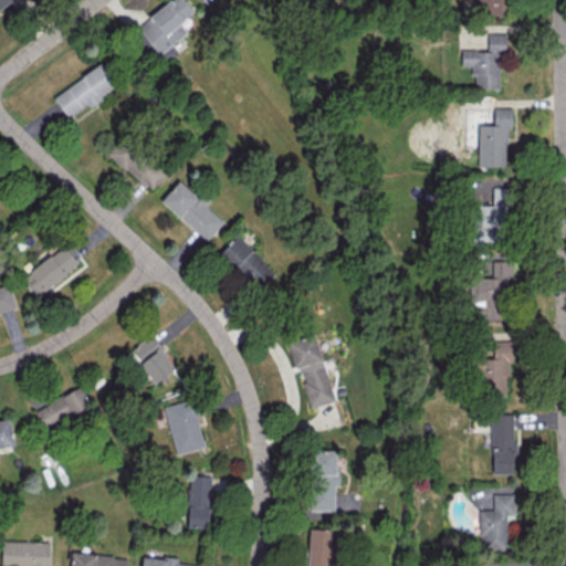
[(194,10),(184,0),(168,0),(137,29),(160,54),(186,31),(178,23),(194,10)]
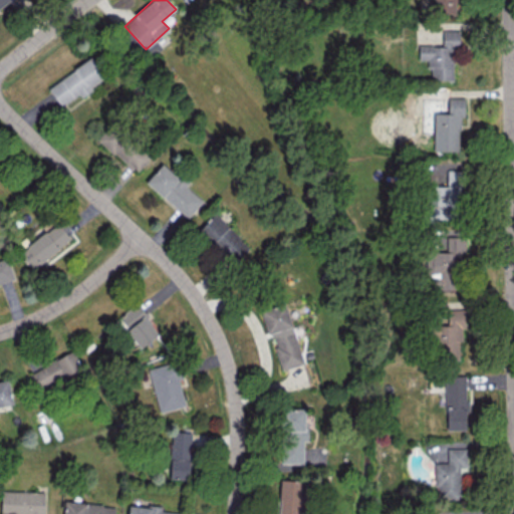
[(420,0),(420,1),(437,1),(437,13),(459,13),(459,0),(420,0)]
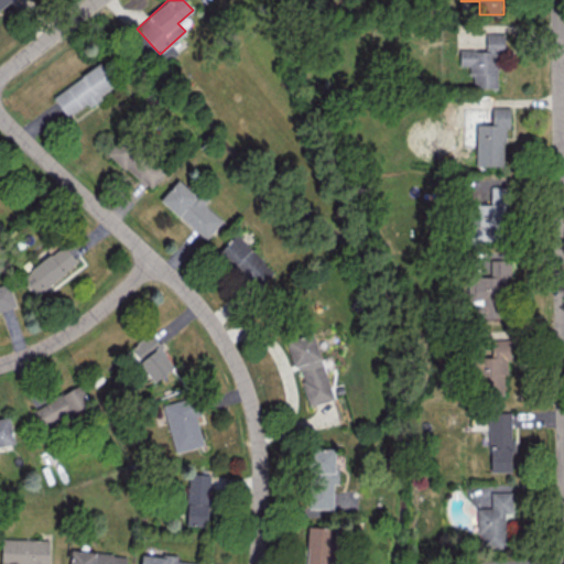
[(499,87),(500,33),(485,33),(485,51),(459,50),(458,65),(468,65),(468,74),(473,74),(473,87),(499,87)]
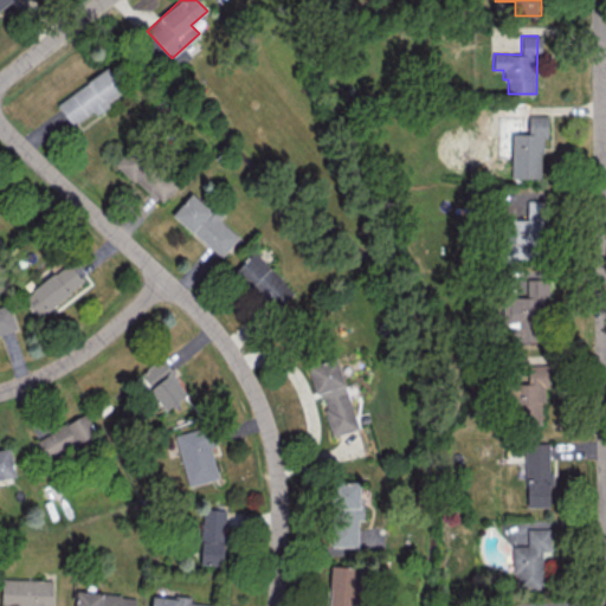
[(56,103),(71,126),(94,110),(95,113),(123,94),(108,69),(56,103)]
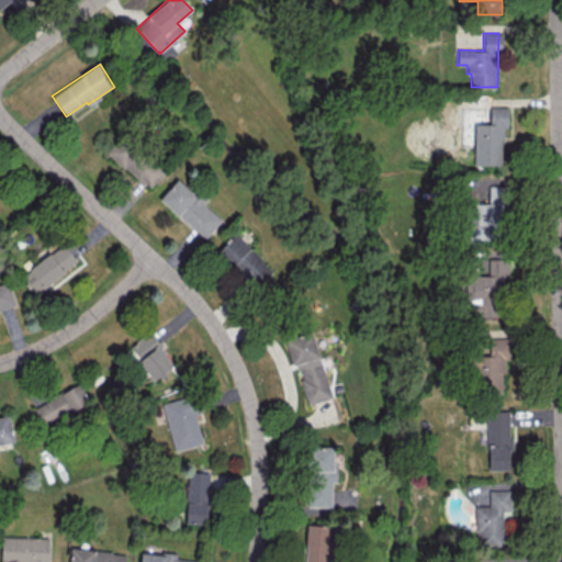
[(474,123),(474,164),(504,165),(504,107),(490,107),(490,124),(474,123)]
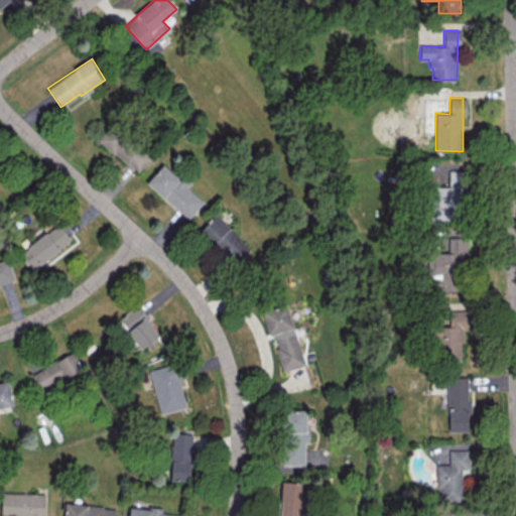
[(97,139),(138,173),(152,156),(112,122),(97,139)]
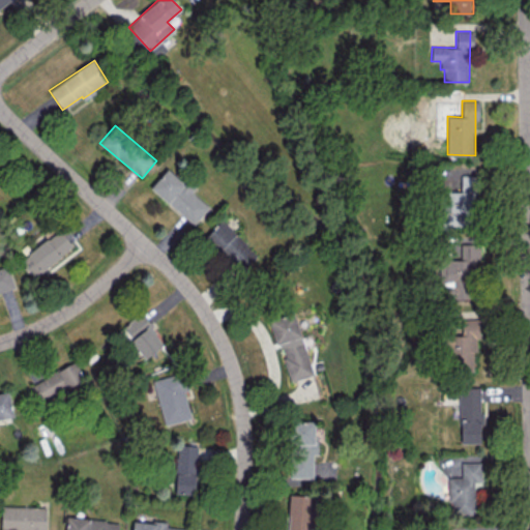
[(150,187),(194,225),(208,207),(192,193),(194,190),(168,168),(150,187)]
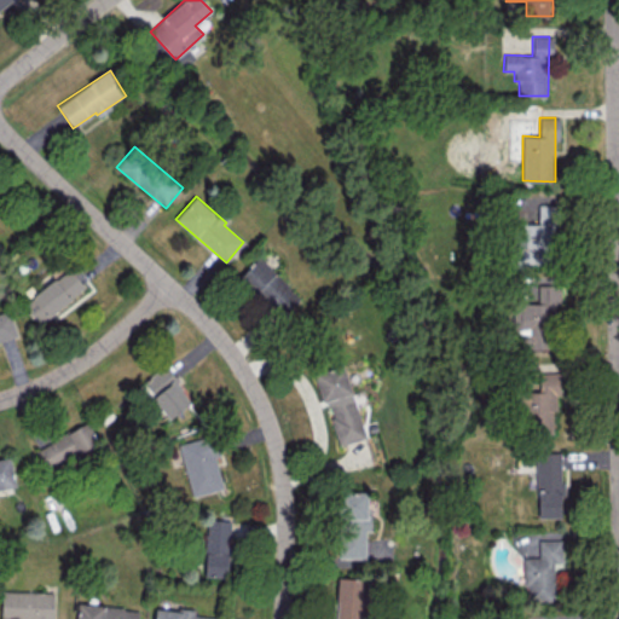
[(554,204),(538,204),(538,224),(515,224),(515,266),(554,266),(554,204)]
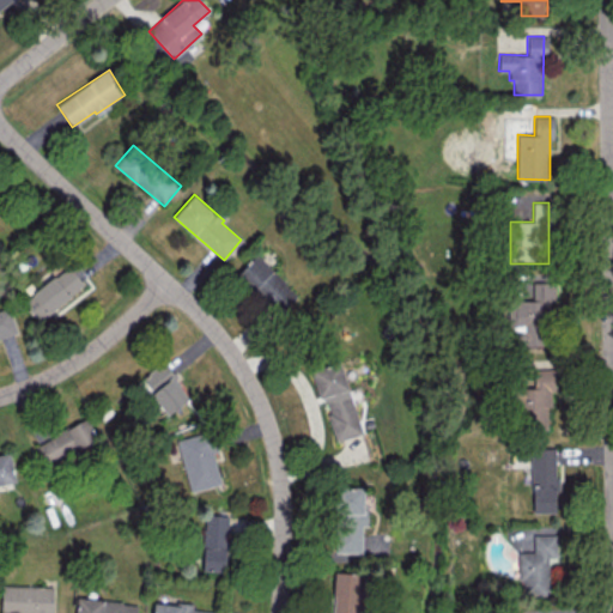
[(278,315),(297,295),(255,255),(236,275),(278,315)]
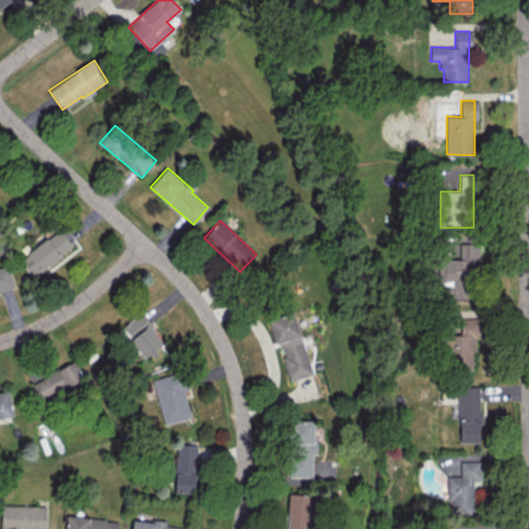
[(20,259),(32,277),(73,246),(60,228),(20,259)]
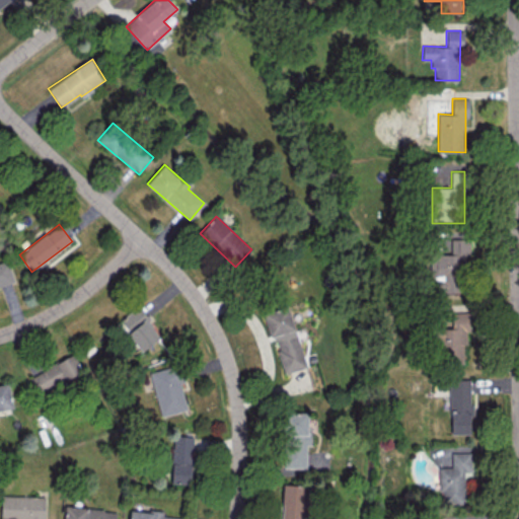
[(429,253),(429,292),(465,292),(465,239),(450,239),(451,253),(429,253)]
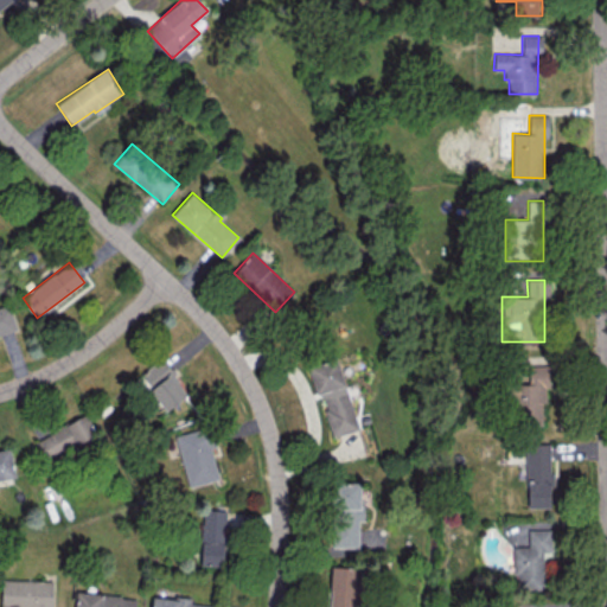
[(0,336),(17,332),(10,305),(0,306),(0,336)]
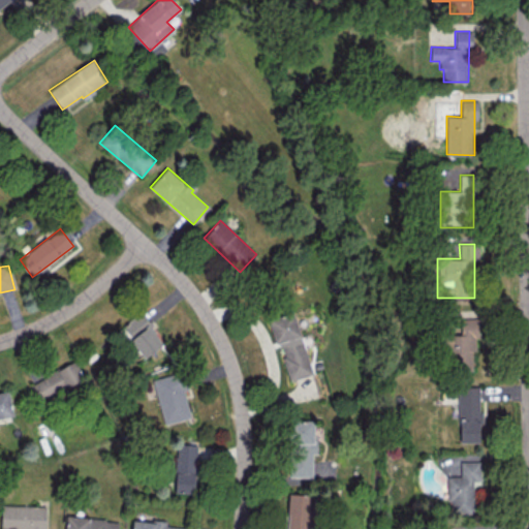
[(287,381),(311,374),(293,311),(271,317),(287,381)]
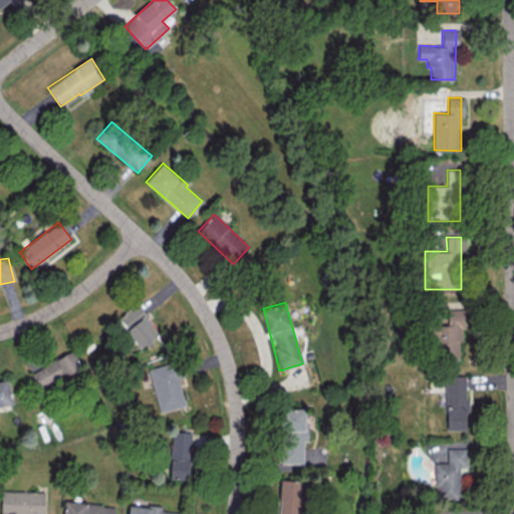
[(462,358),(463,309),(448,309),(448,325),(432,325),(431,358),(462,358)]
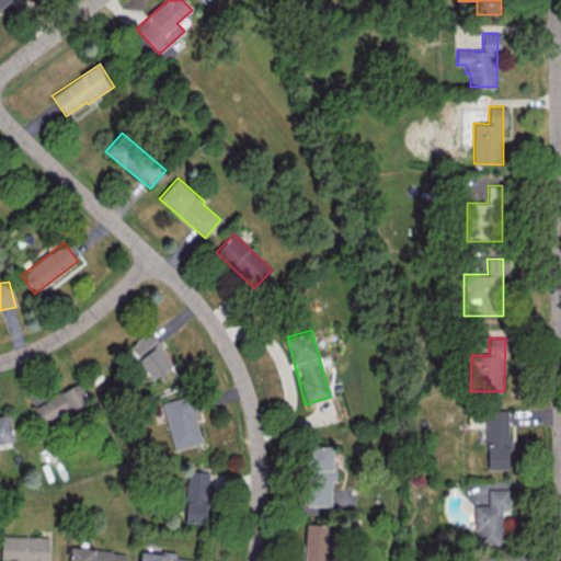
[(172,365),(158,345),(138,359),(152,379),(172,365)]
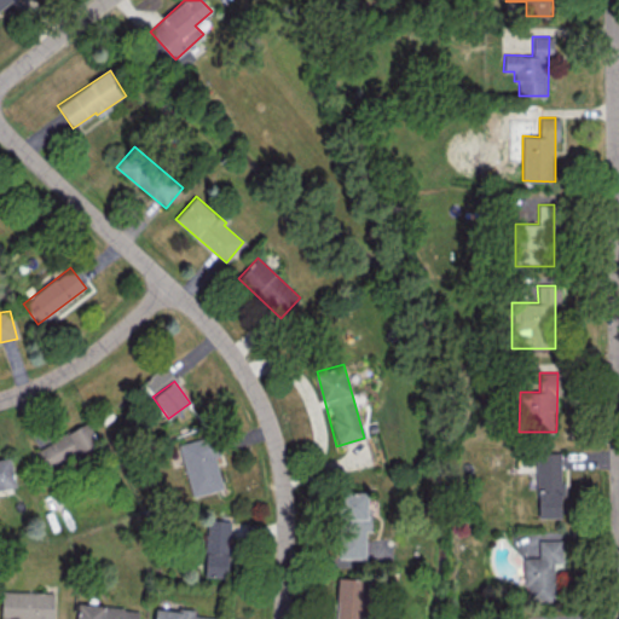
[(38,446),(47,468),(99,444),(88,422),(38,446)]
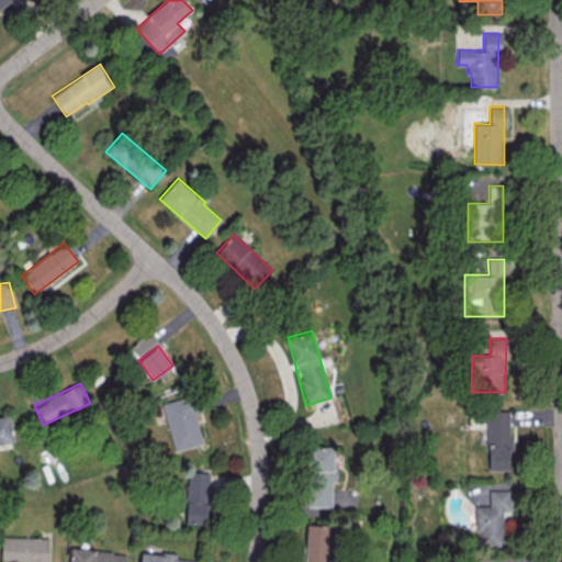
[(175,451),(202,444),(194,415),(198,414),(192,395),(161,403),(175,451)]
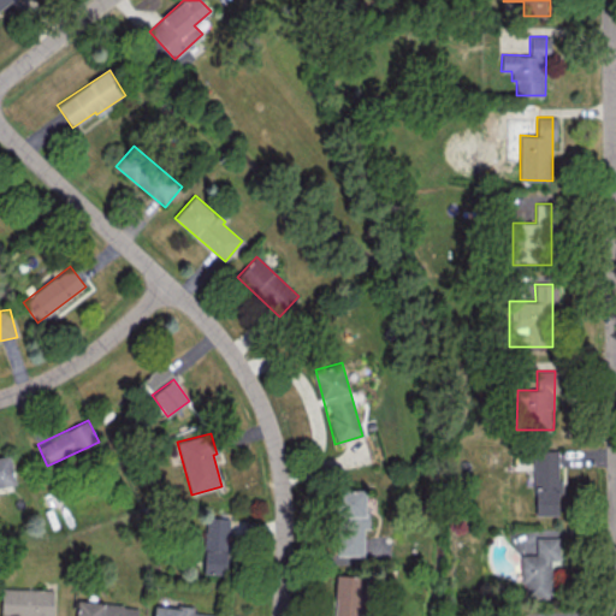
[(557,450),(533,450),(534,515),(558,515),(557,450)]
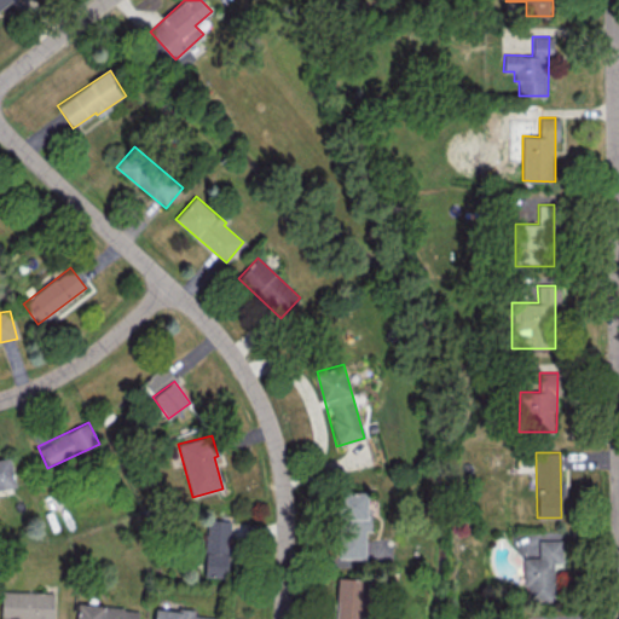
[(0,487),(16,485),(10,457),(0,458),(0,487)]
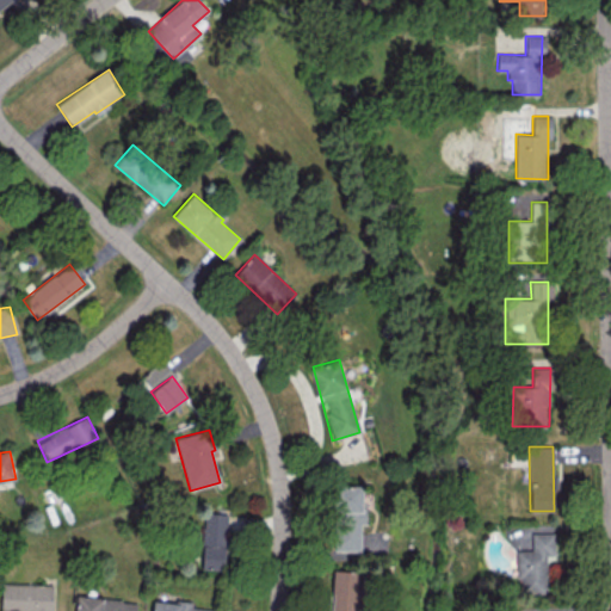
[(360,551),(360,524),(364,524),(364,486),(334,486),(333,550),(360,551)]
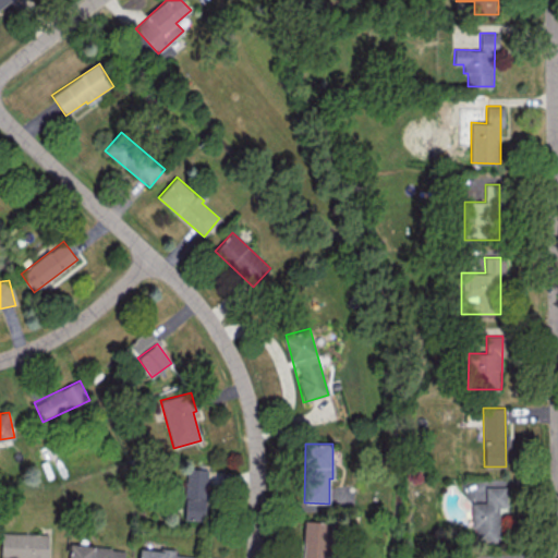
[(184,519),(206,520),(207,469),(185,468),(184,519)]
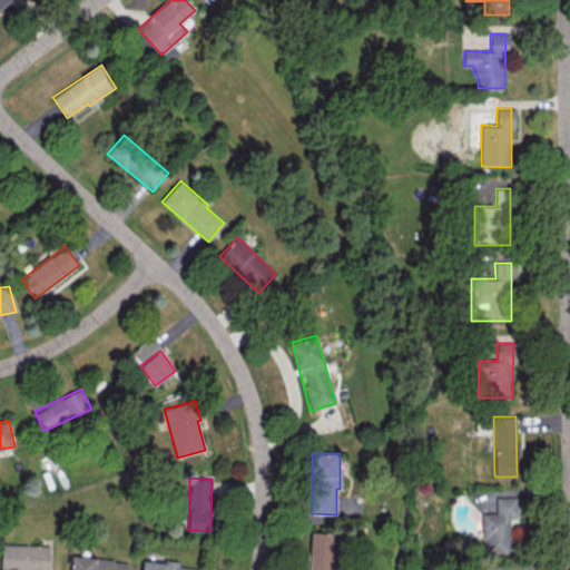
[(518,497),(495,497),(495,513),(481,513),(481,539),(484,539),(484,552),(510,552),(510,518),(518,518),(518,497)]
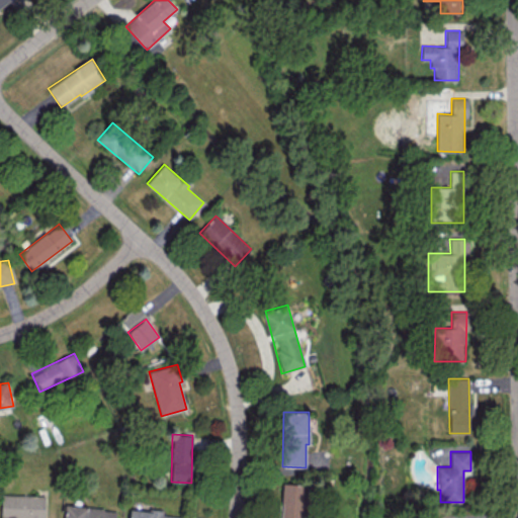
[(304,517),(306,485),(282,484),(280,517),(304,517)]
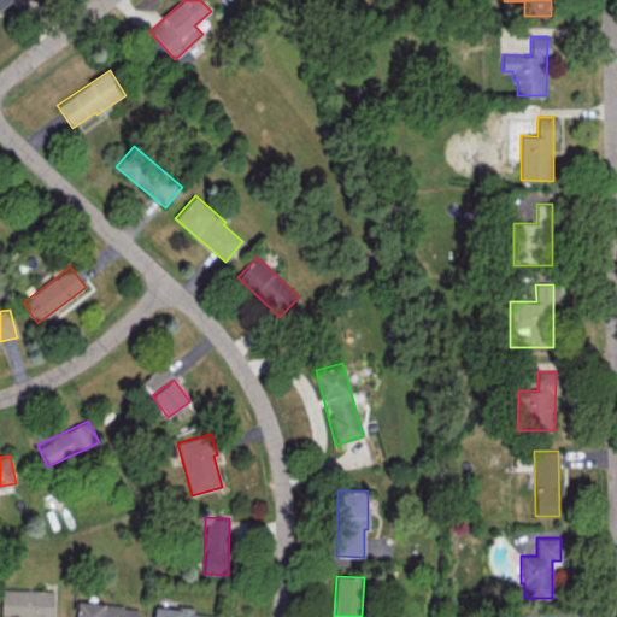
[(0,616),(53,616),(54,589),(1,589),(0,616)]
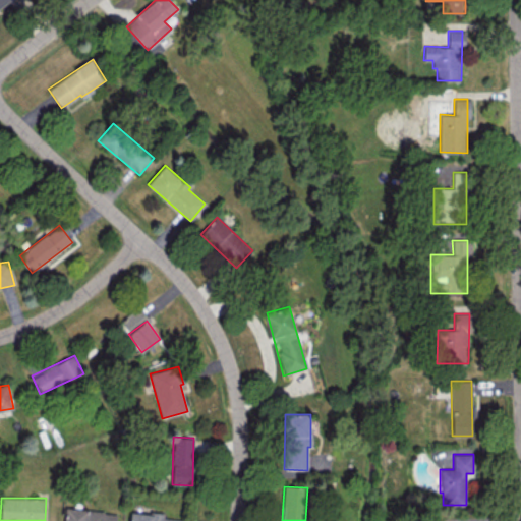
[(65,508),(63,520),(116,520),(118,513),(65,508)]
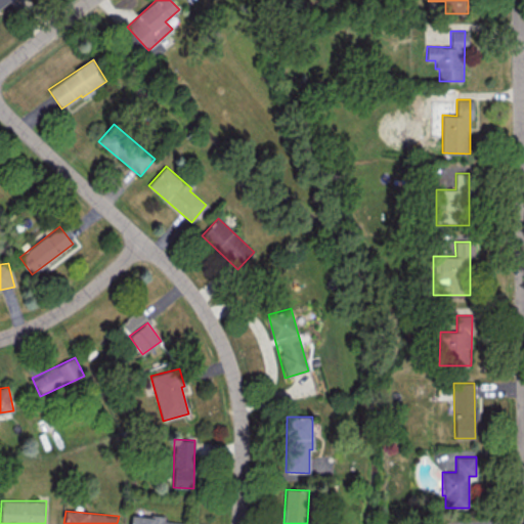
[(131,514),(130,523),(185,523),(186,523),(165,521),(165,517),(131,514)]
